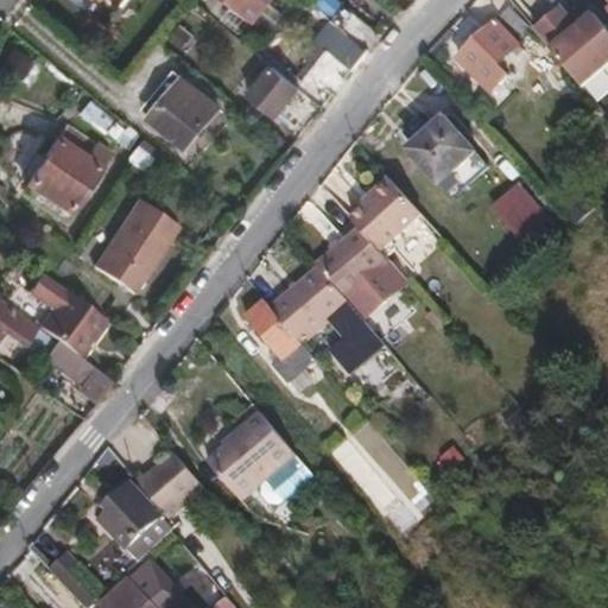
[(283,16),(266,1),(264,0),(219,0),(248,24),(255,14),(271,27),(283,16)]
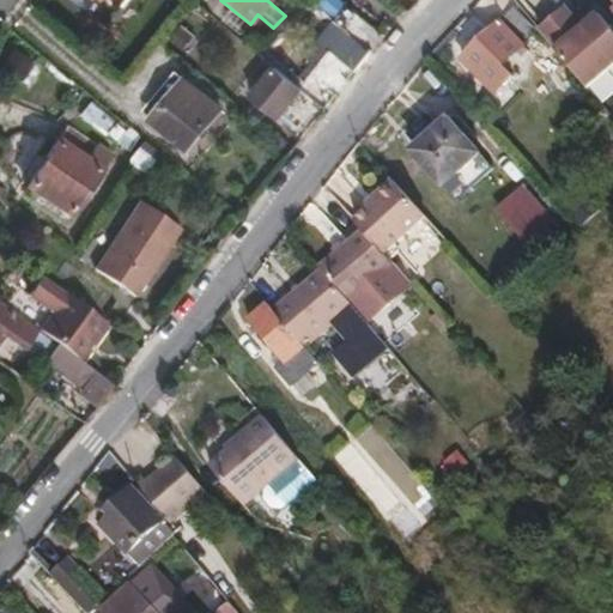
[(547,25),(560,42),(580,24),(569,10),(580,0),(548,0),(538,8),(544,16),(534,23),(541,30),(547,25)]
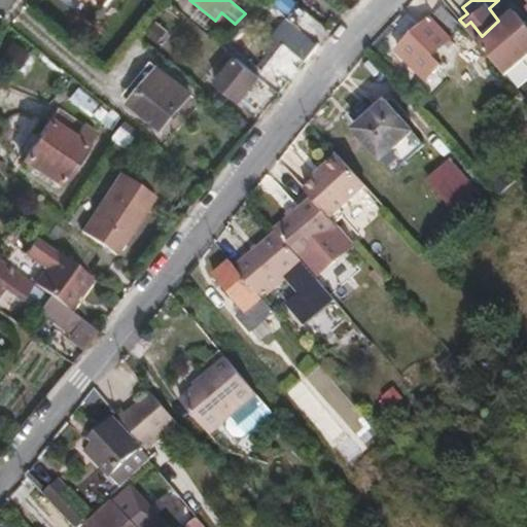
[(498,21),(515,7),(508,0),(498,0),(489,8),(498,21)]
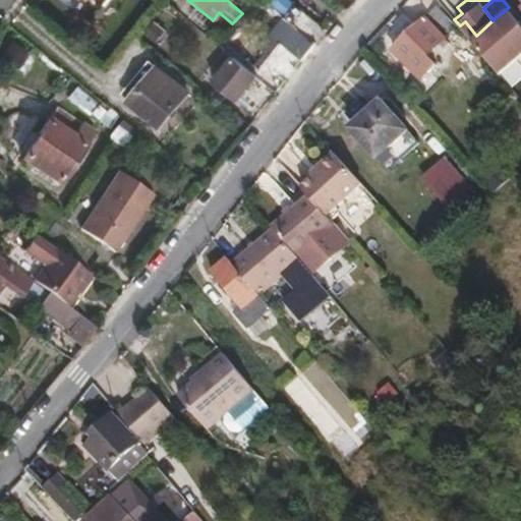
[(457,25),(441,6),(425,19),(443,38),(457,25)]
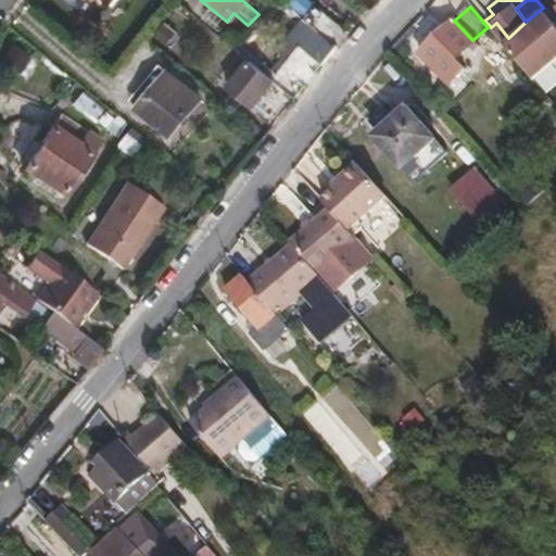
[(530,79),(555,57),(555,30),(541,13),(502,46),(530,79)]
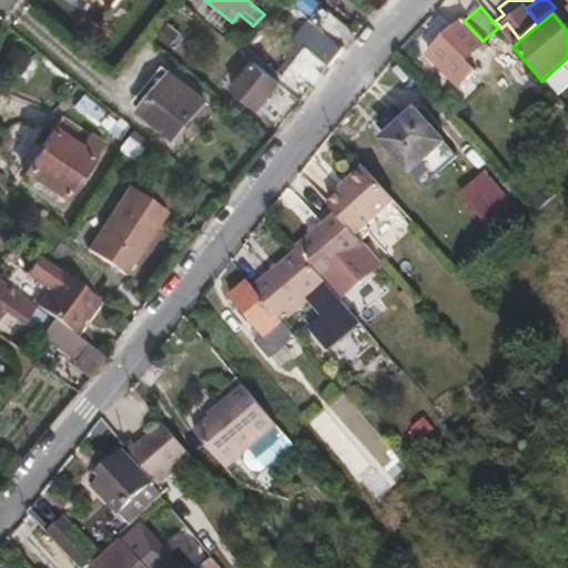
[(307,20),(292,38),(303,47),(326,66),(342,48),(307,20)]
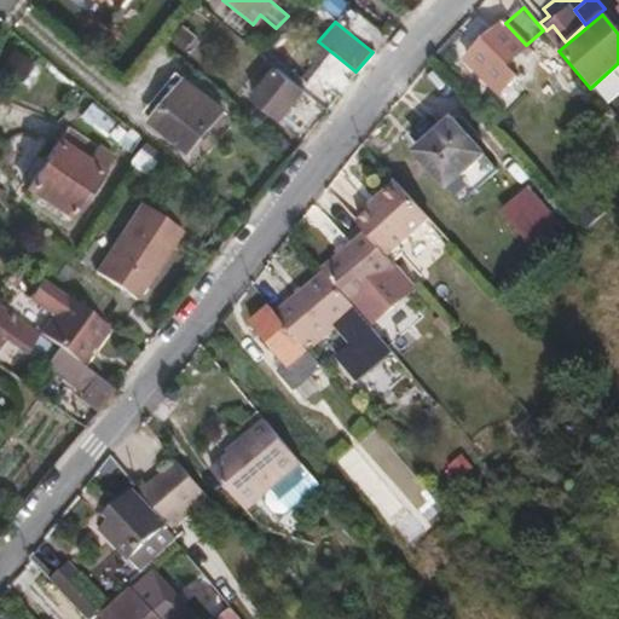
[(541,61),(526,45),(505,23),(467,59),(498,94),(518,77),(508,65),(515,59),(526,73),(541,61)]
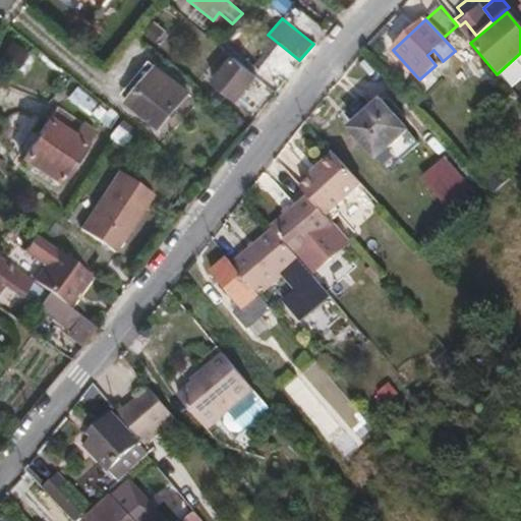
[(273,92),(299,60),(278,43),(252,74),(273,92)]
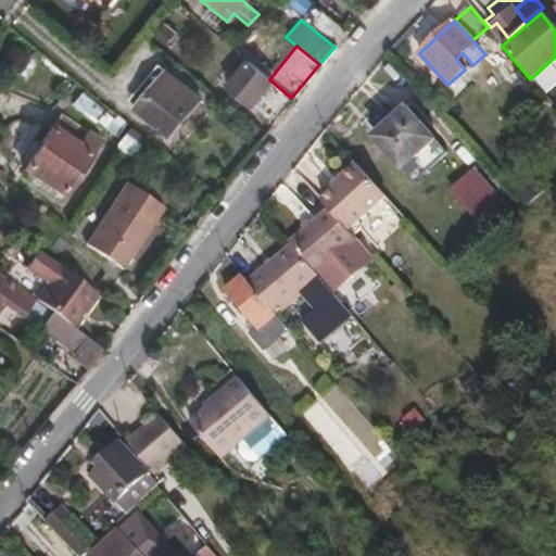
[(220,91),(250,115),(275,85),(245,61),(220,91)]
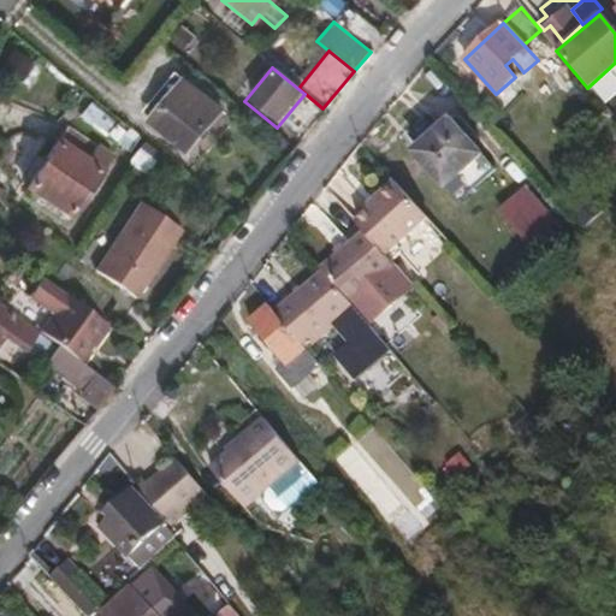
[(196,138),(214,118),(183,92),(157,122),(187,149),(196,138)]
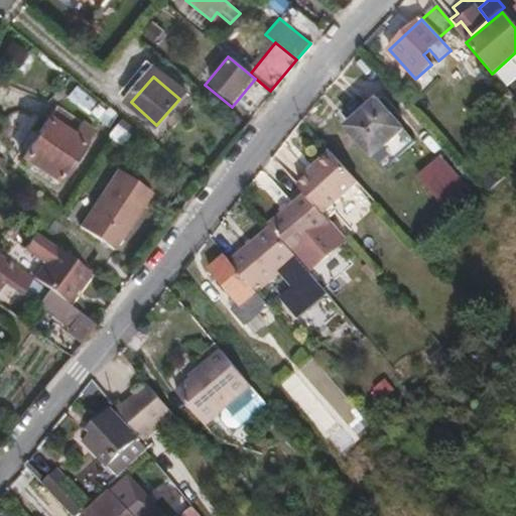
[(373,157),(402,132),(377,102),(348,129),(373,157)]
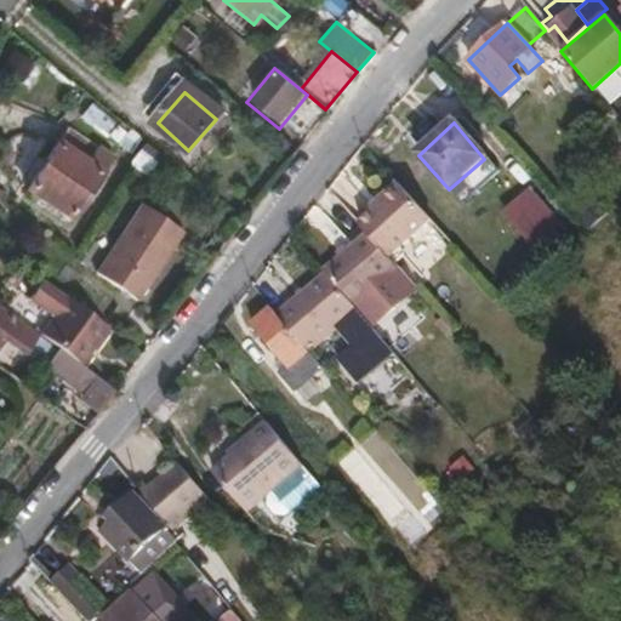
[(72,218),(113,157),(66,127),(26,189),(72,218)]
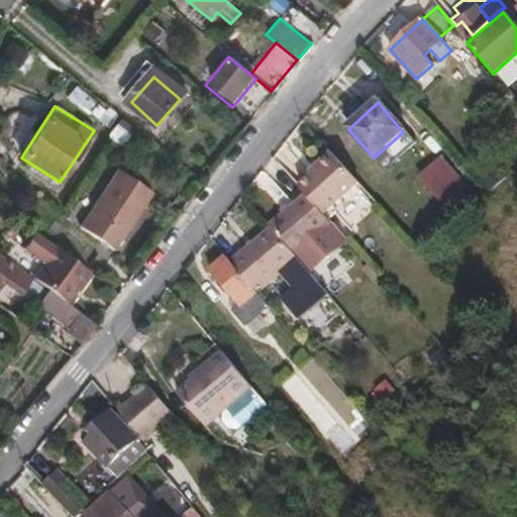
[(310,173),(299,183),(306,190),(324,209),(356,181),(328,150),(316,163),(318,166),(310,173)]
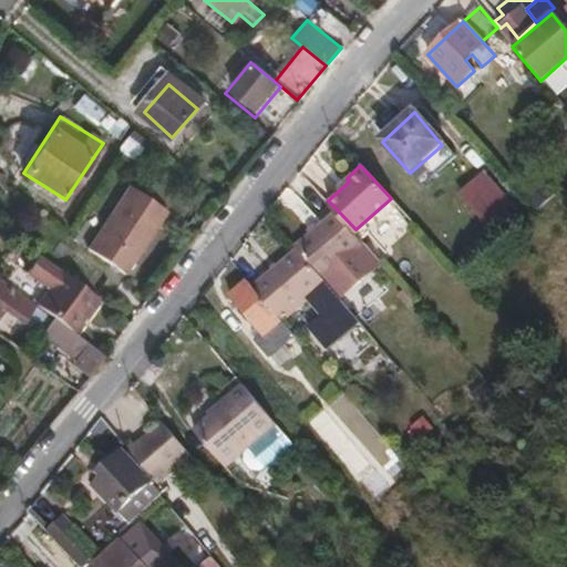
[(482,210),(493,224),(488,227),(490,229),(512,209),(483,174),(460,194),(477,215),(482,210)]
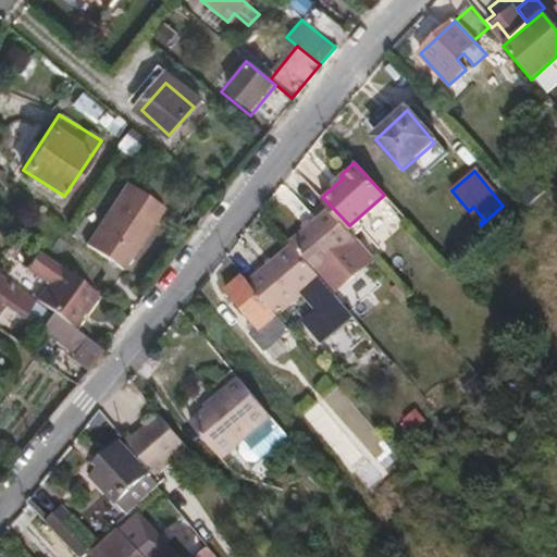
[(341,175),(332,183),(334,186),(343,178),(341,175)]
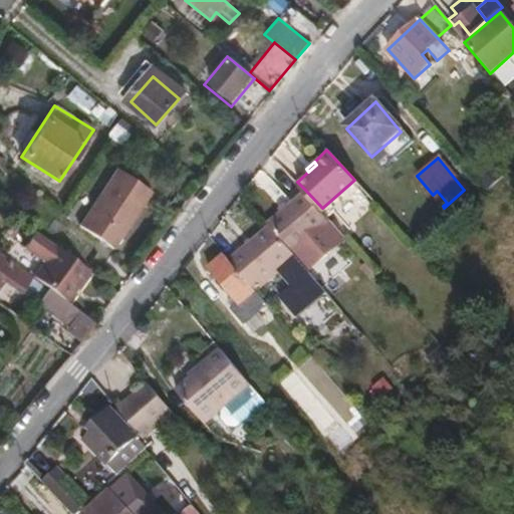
[(485,188),(496,178),(489,169),(478,179),(485,188)]
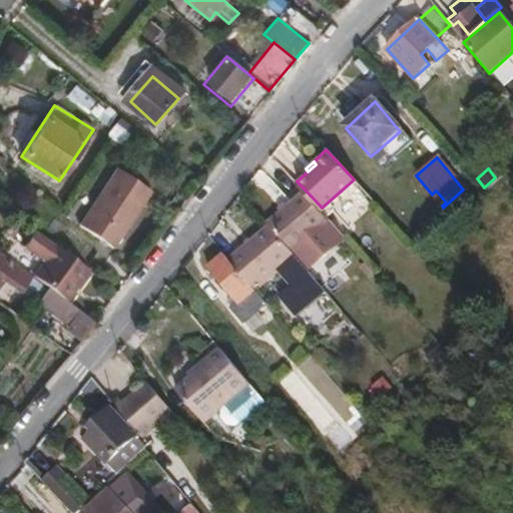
[(114,249),(151,192),(116,170),(79,226),(114,249)]
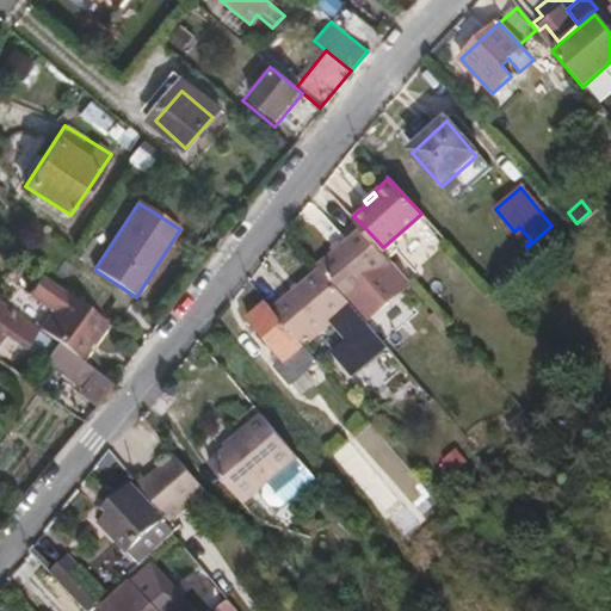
[(375,313),(413,279),(383,247),(362,224),(325,258),(326,259),(358,296),(375,313)]
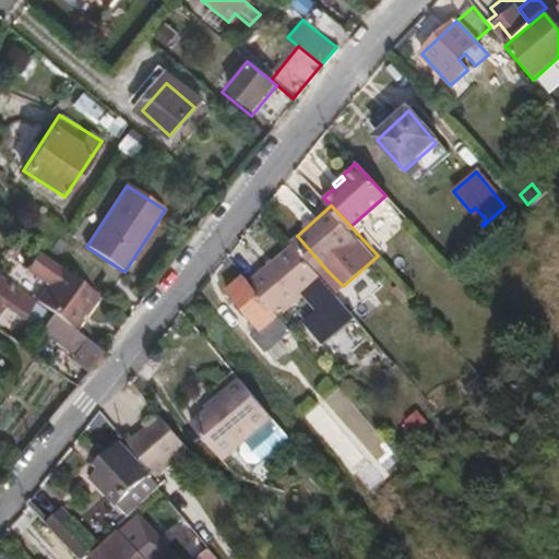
[(482,224),(486,221),(475,207),(471,212),(482,224)]
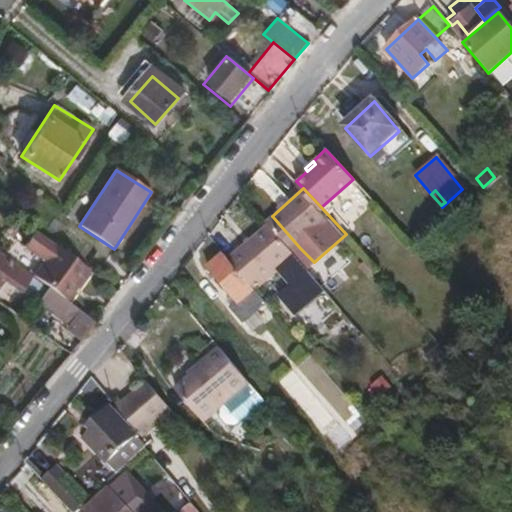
[(300,248),(273,217),(227,258),(253,289),(279,267),(300,248)]
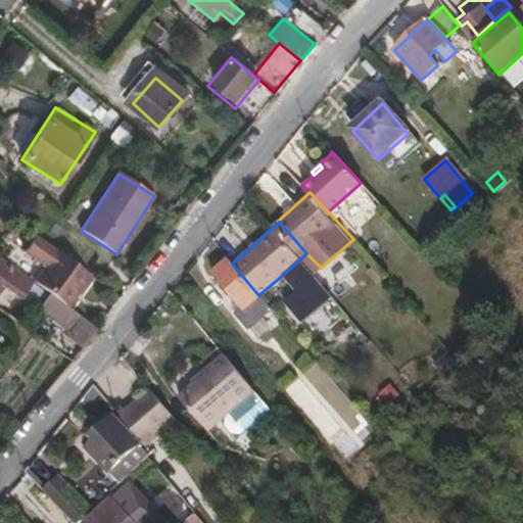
[(56,251),(32,283),(47,295),(67,310),(92,278),(56,251)]
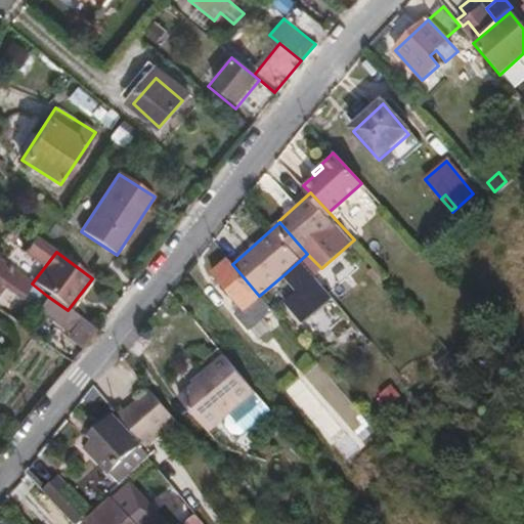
[(321,268),(307,254),(286,273),(299,289),(290,297),(306,317),(339,290),(321,268)]
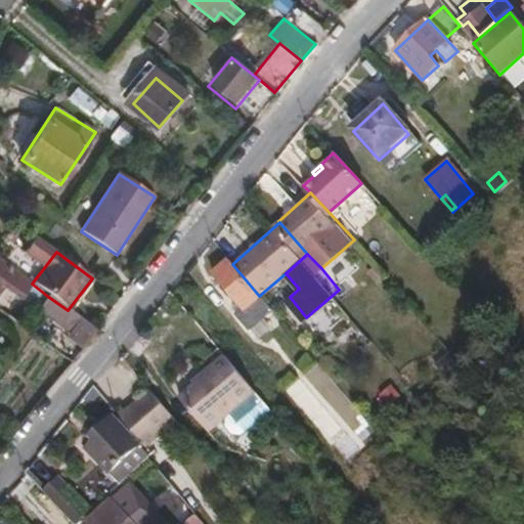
[(271,310),(259,296),(232,264),(227,259),(211,274),(236,304),(231,308),(249,330),(271,310)]
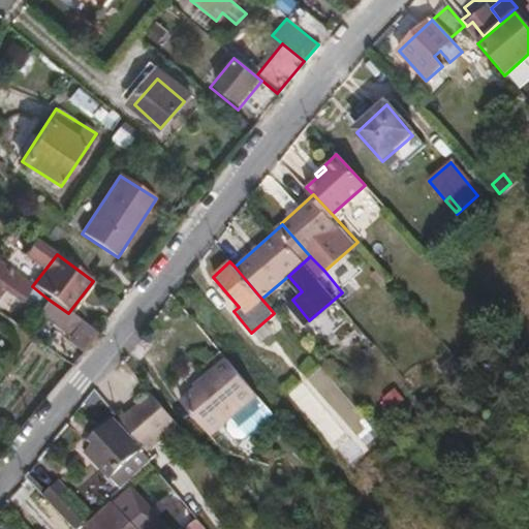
[(28,305),(37,292),(0,265),(0,289),(2,287),(28,305)]
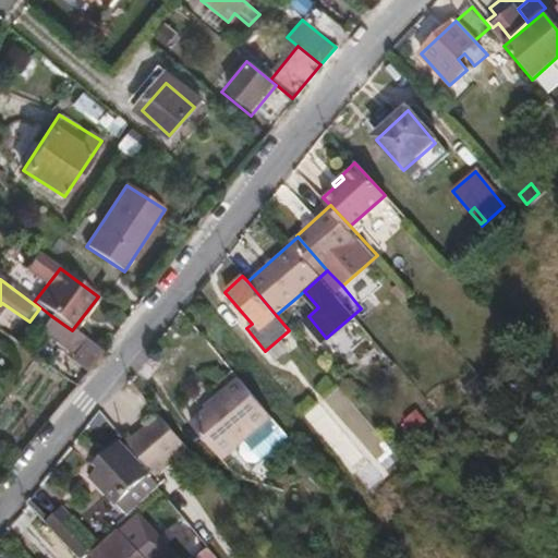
[(85,340),(72,330),(50,315),(40,329),(74,355),(85,340)]
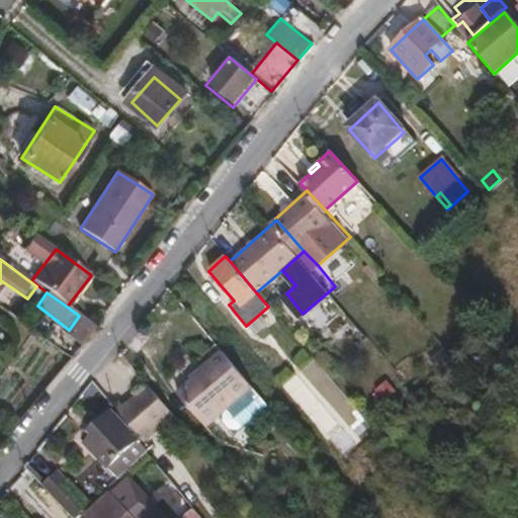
[(175,392),(202,425),(221,411),(250,386),(218,349),(194,368),(198,372),(175,392)]
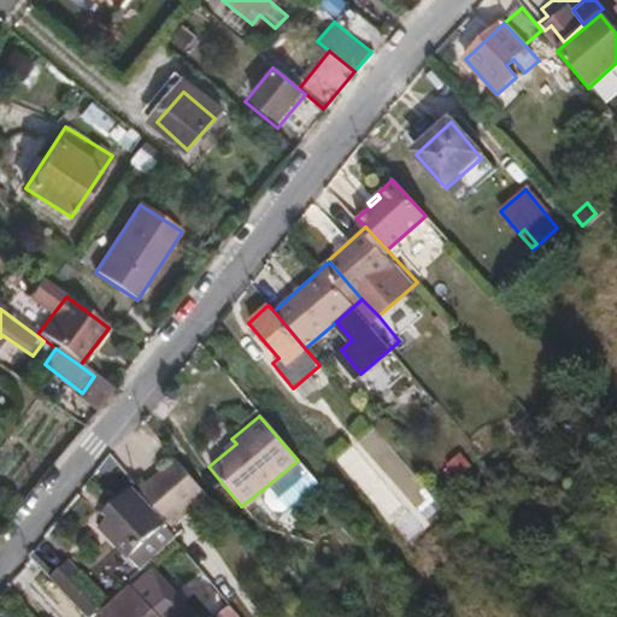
[(181,510),(201,492),(175,460),(154,477),(181,510)]
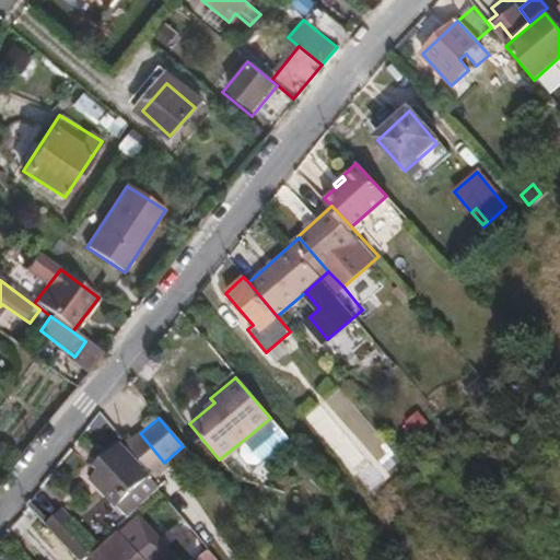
[(254,464),(286,436),(270,418),(238,444),(238,454),(245,462),(254,464)]
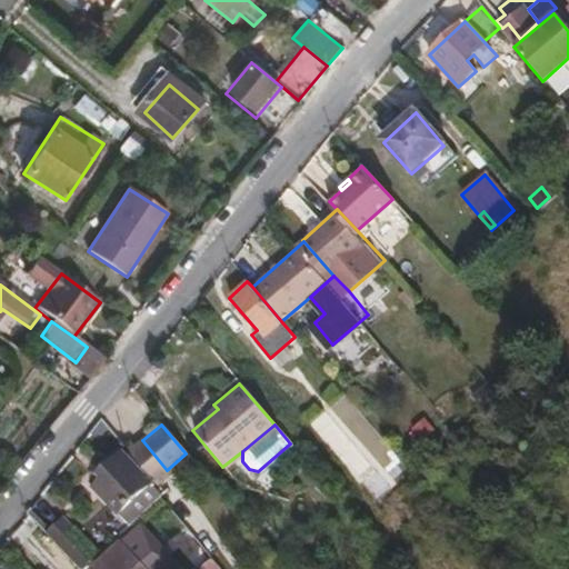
[(167,470),(142,440),(141,439),(123,455),(150,485),(167,470)]
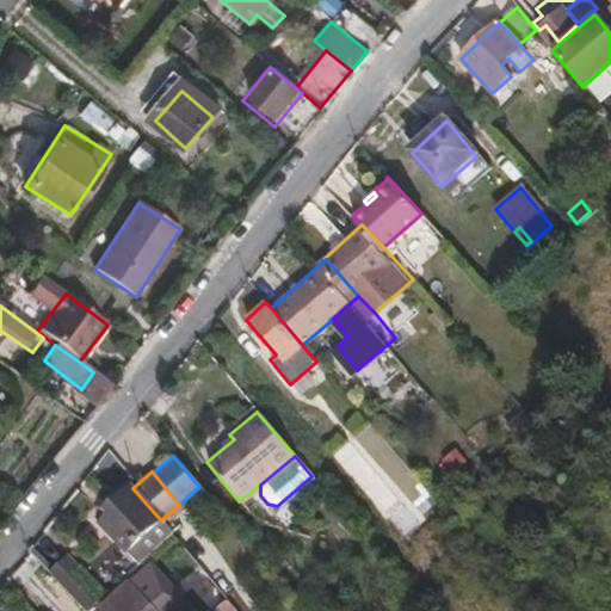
[(109,514),(99,524),(125,551),(158,522),(127,488),(104,508),(109,514)]
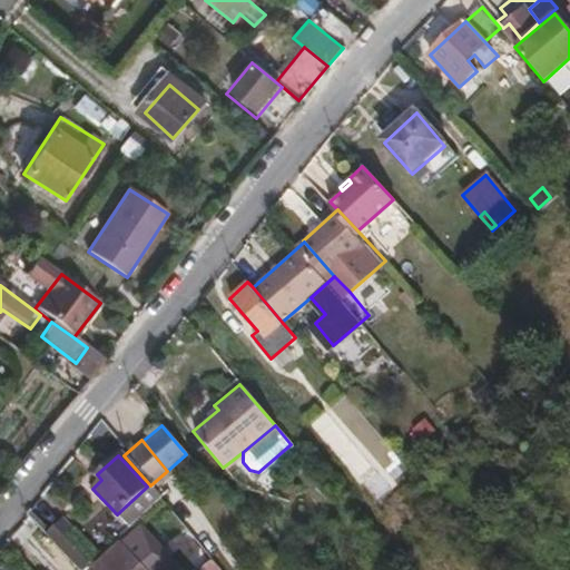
[(128,527),(158,498),(147,487),(117,514),(128,527)]
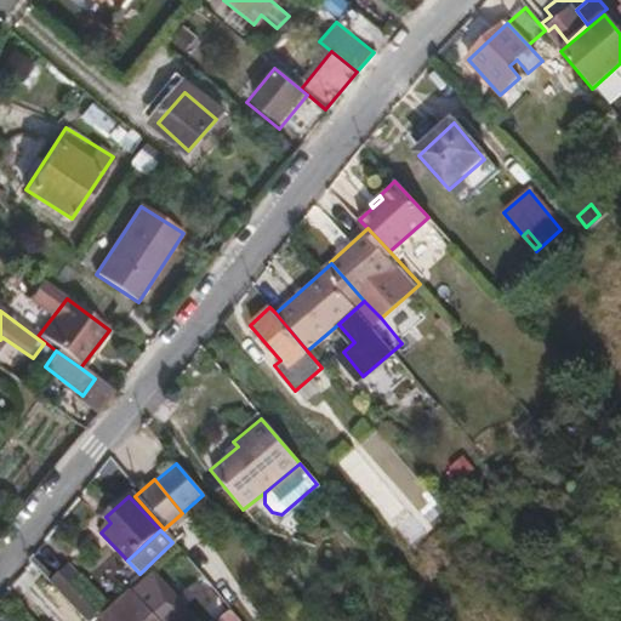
[(208,620),(216,620),(229,610),(183,558),(165,573),(180,590),(200,611),(208,620)]
